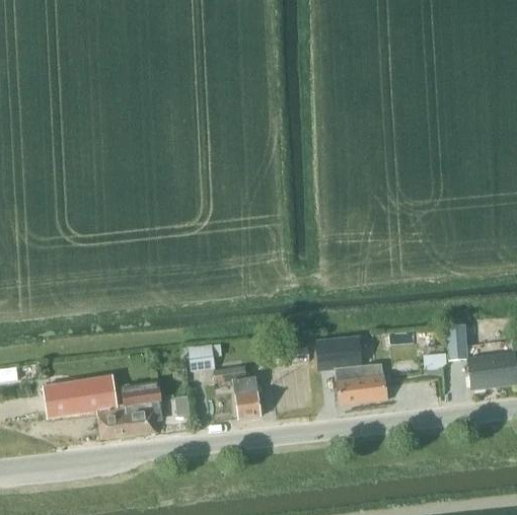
[(465,322),(446,324),(449,359),(466,357),(468,357),(467,345),(465,322)]
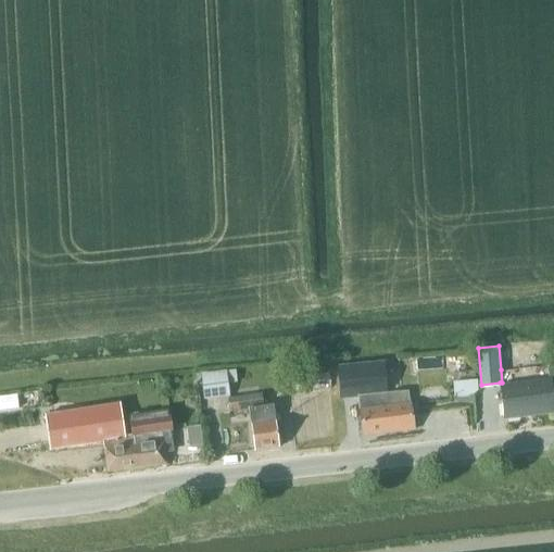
[(385,360),(339,365),(343,397),(359,394),(388,391),(388,390),(385,360)]
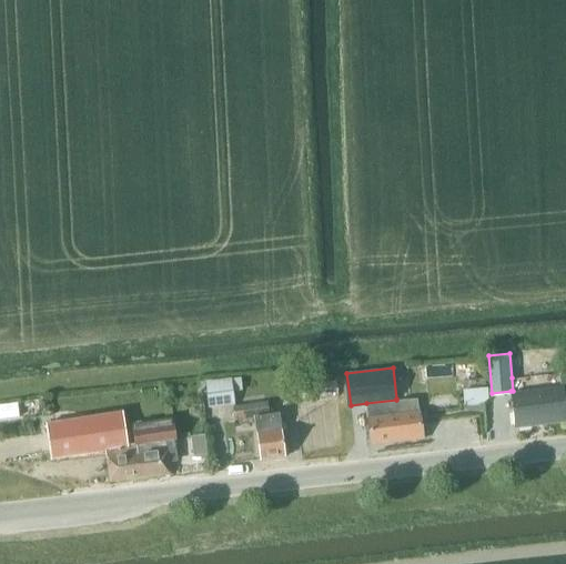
[(236,402),(233,376),(206,380),(210,405),(236,402)]
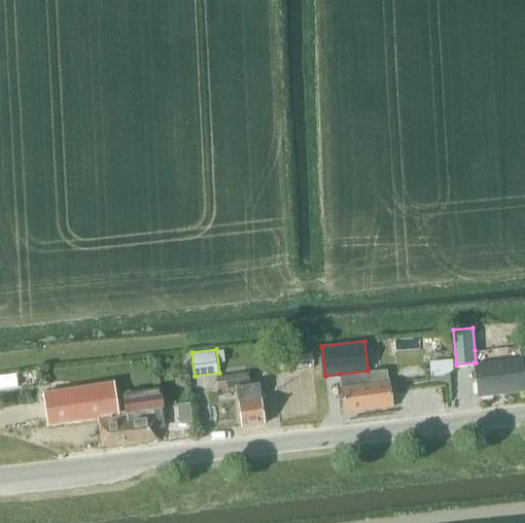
[(279,354),(280,364),(315,362),(314,352),(279,354)]
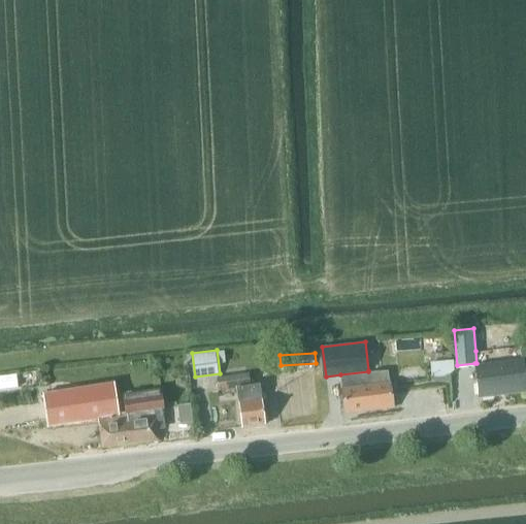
[(477,363),(474,363),(479,397),(525,391),(525,358),(522,358),(479,363),(477,363)]
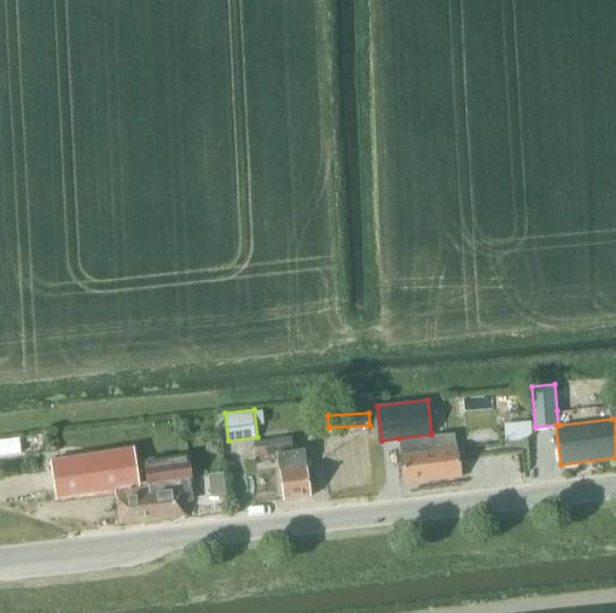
[(532,420),(505,422),(507,443),(512,443),(512,444),(529,443),(528,437),(533,432),(532,420)]
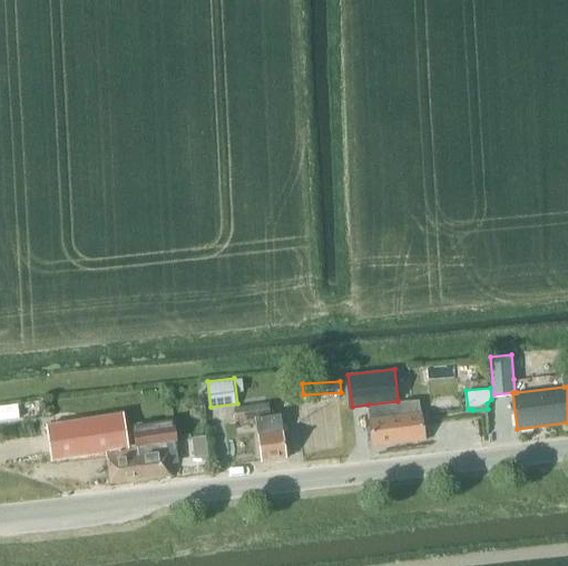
[(398,401),(368,405),(370,426),(372,445),(426,439),(422,411),(421,411),(420,399),(398,401)]
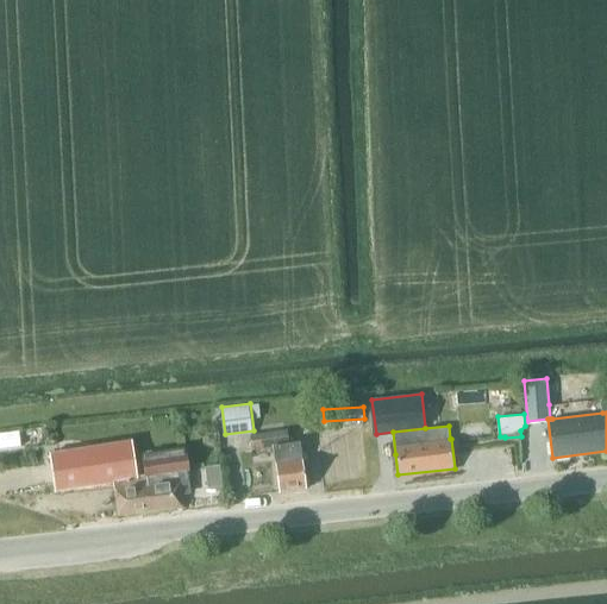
[(280,490),(306,486),(300,441),(293,442),(292,436),(288,436),(288,428),(250,434),(251,448),(274,445),(280,490)]
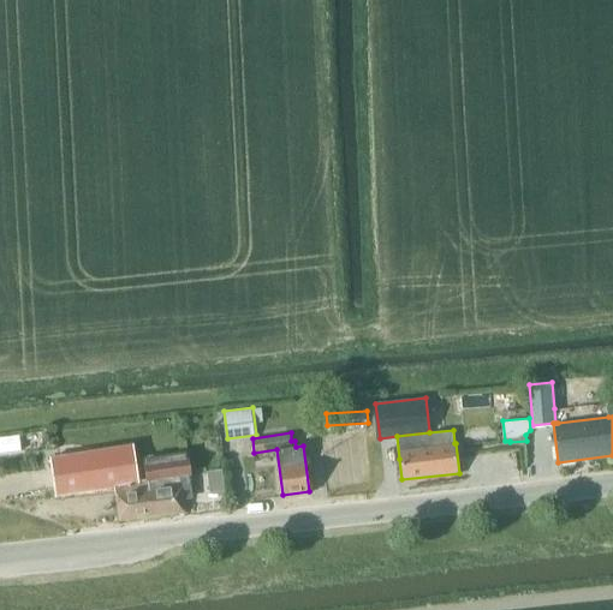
[(0,450),(22,448),(21,434),(0,436),(0,450)]
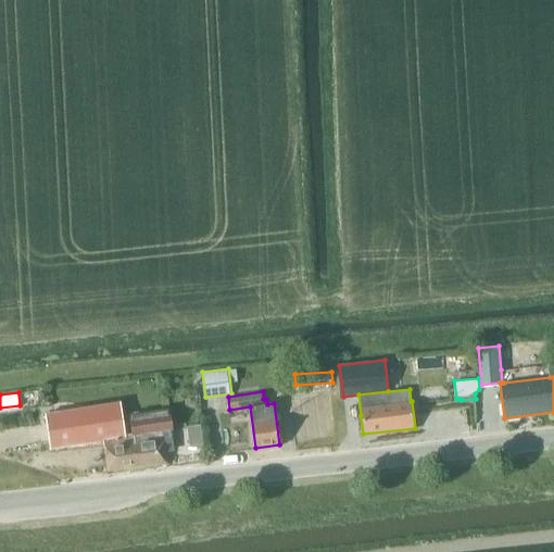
[(129,411),(133,434),(126,435),(121,402),(46,414),(51,447),(104,439),(108,469),(167,462),(165,448),(174,447),(171,429),(174,429),(171,405),(129,411)]
